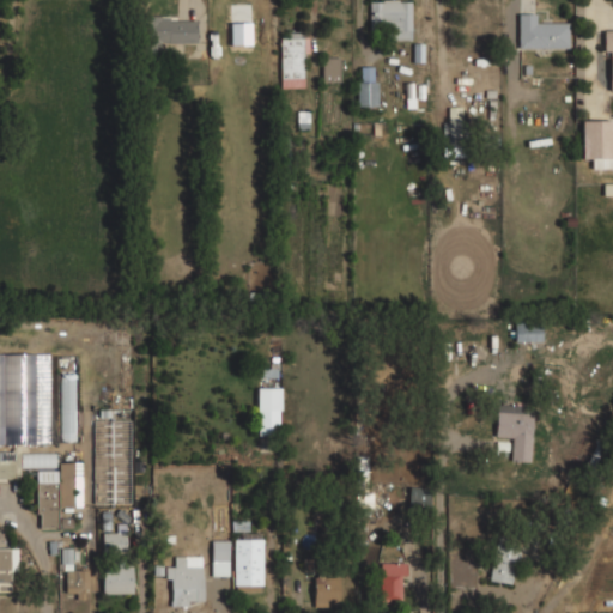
[(411,0),(369,0),(369,38),(411,38),(411,0)]
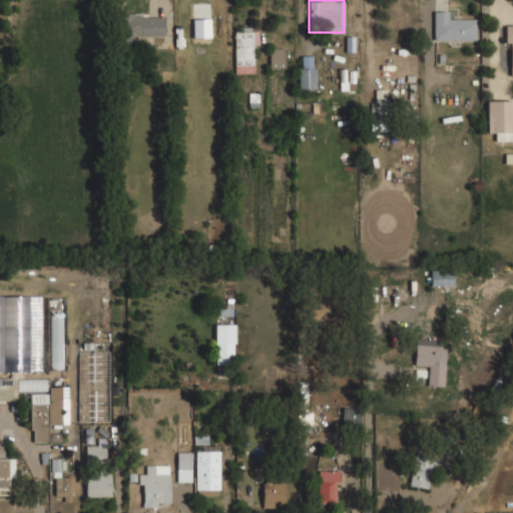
[(453,10),(432,10),(432,40),(476,40),(476,20),(453,20),(453,10)]
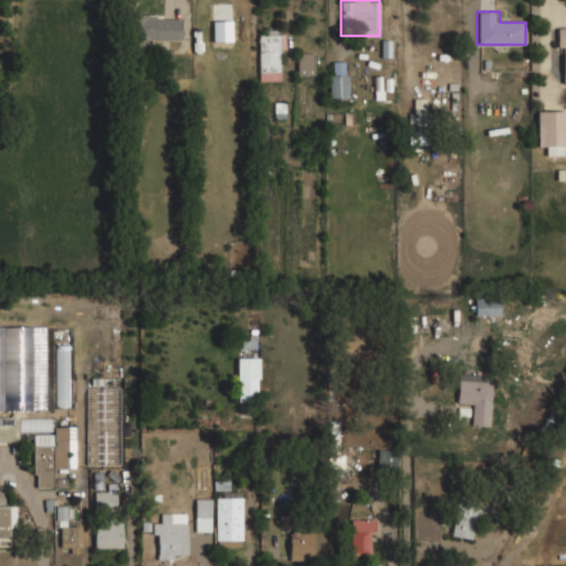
[(181,16),(128,14),(127,54),(147,54),(147,39),(180,39),(181,16)]
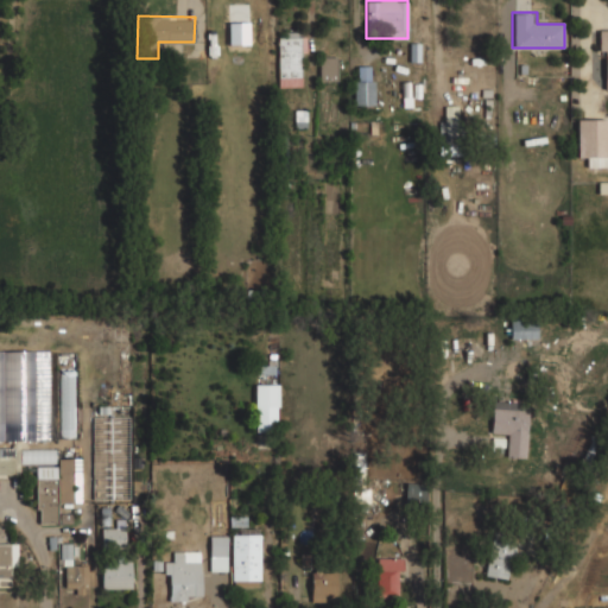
[(277,31),(277,81),(301,81),(301,31),(277,31)]
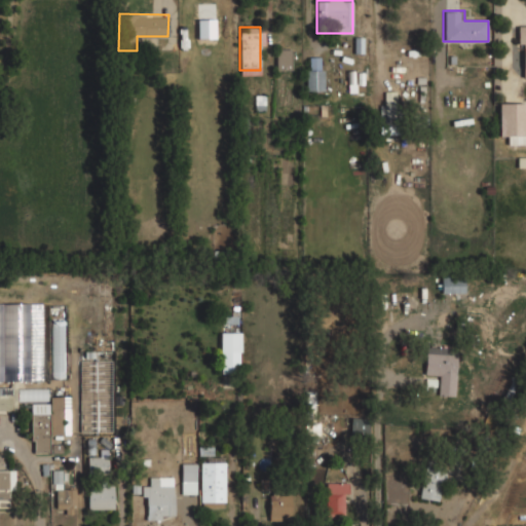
[(275,70),(291,70),(291,47),(275,47),(275,70)]
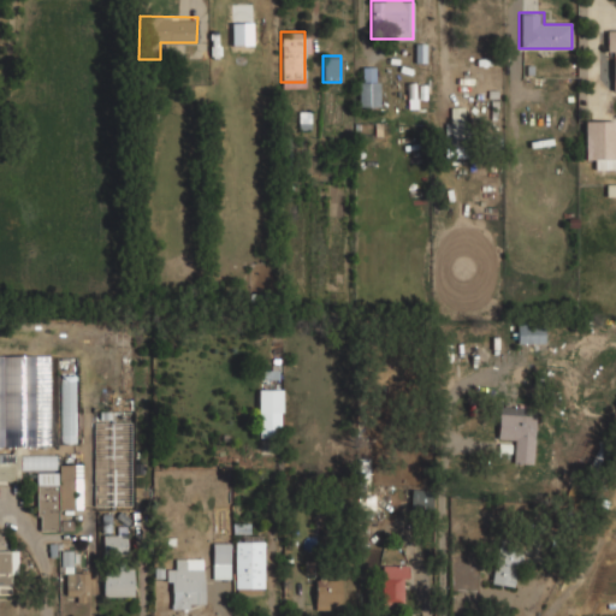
[(357,106),(379,106),(379,65),(357,65),(357,106)]
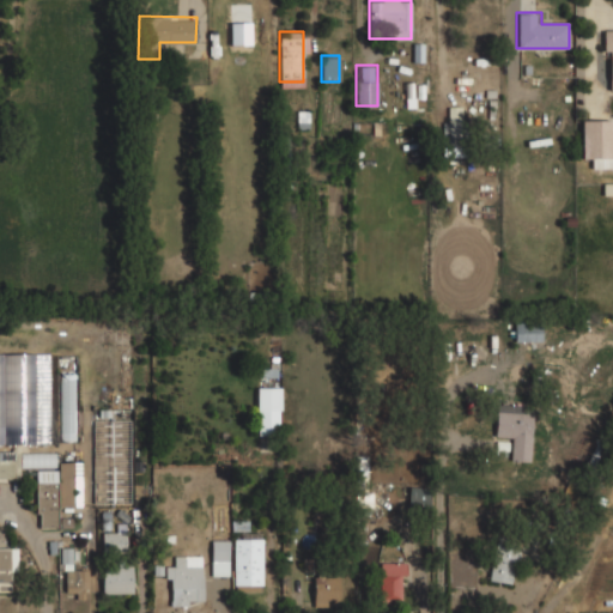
[(461,107),(443,107),(443,147),(461,147),(461,107)]
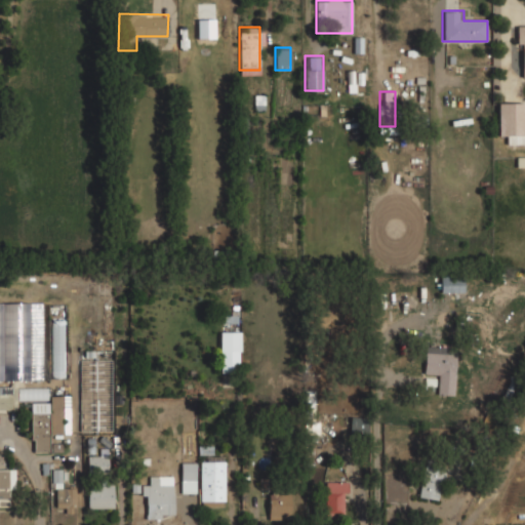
[(524,101),(496,101),(496,135),(507,135),(507,144),(524,144),(524,101)]
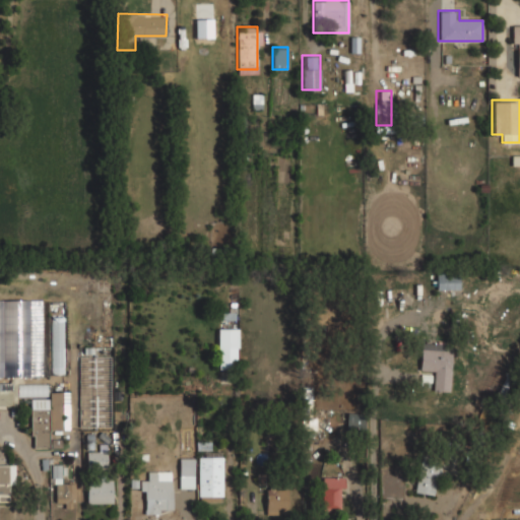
[(459,276),(436,276),(436,288),(459,288),(459,276)]
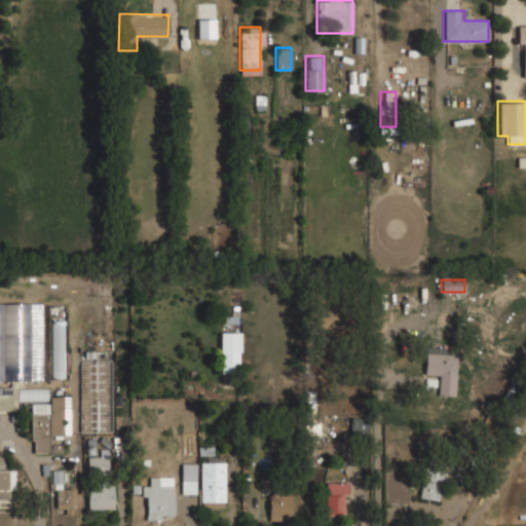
[(0,303),(0,381),(42,381),(42,303),(0,303)]
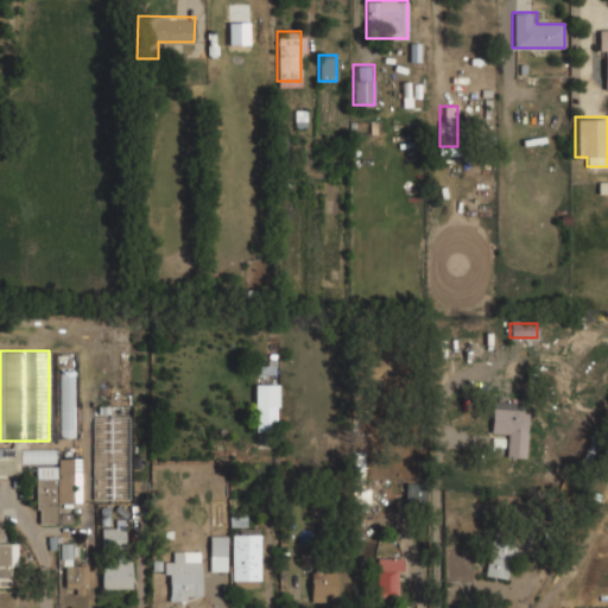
[(58,438),(75,438),(75,369),(58,369),(58,438)]
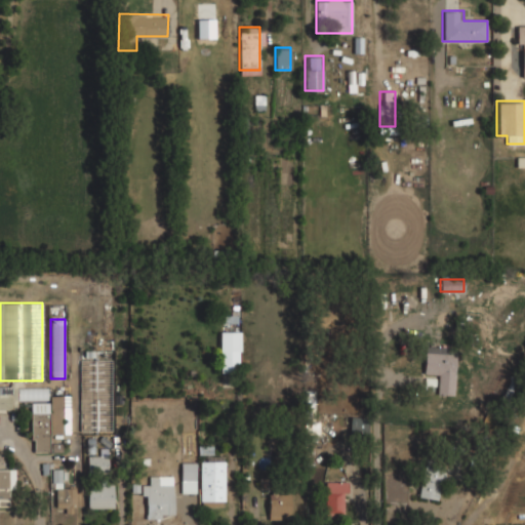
[(453,394),(454,354),(444,354),(444,345),(434,345),(434,352),(425,351),(423,373),(436,374),(436,394),(453,394)]
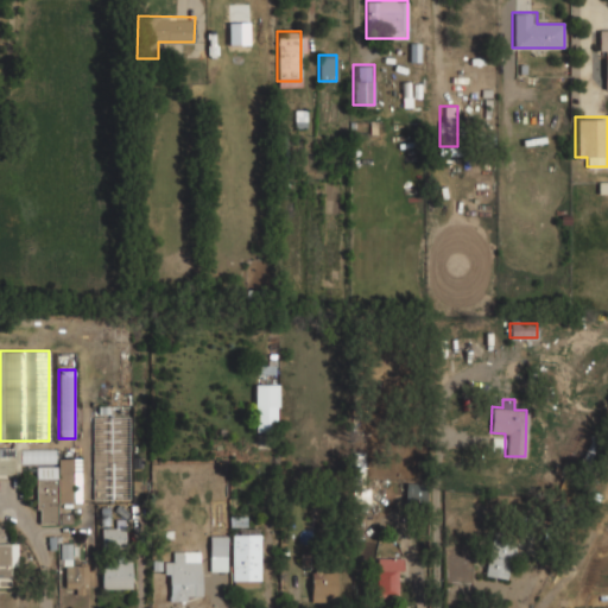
[(254,407),(254,431),(276,431),(276,407),(254,407)]
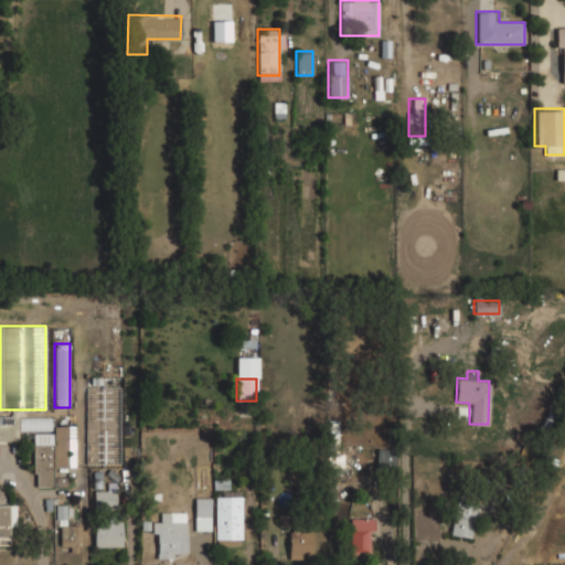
[(32,432),(33,487),(52,486),(52,467),(67,467),(67,425),(52,425),(52,416),(18,417),(18,432),(32,432)]
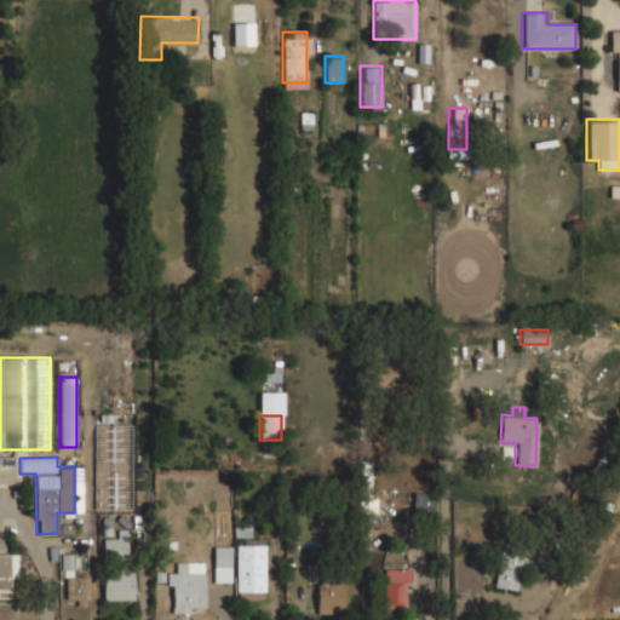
[(413,511),(432,511),(432,492),(413,492),(413,511)]
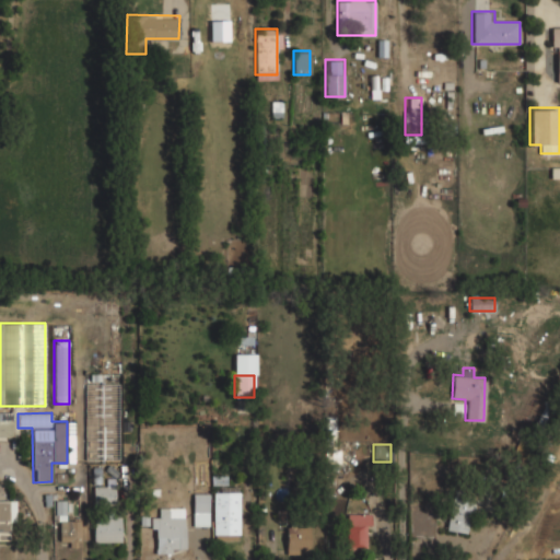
[(93,503),(114,503),(114,482),(93,482),(93,503)]
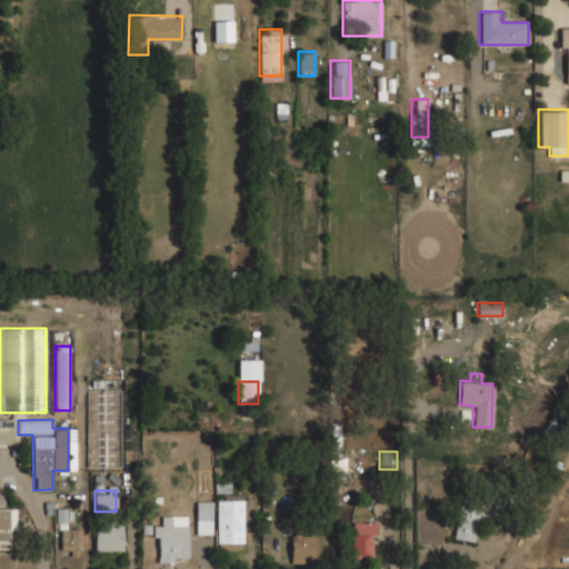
[(242,499),(217,499),(217,549),(242,549),(242,499)]
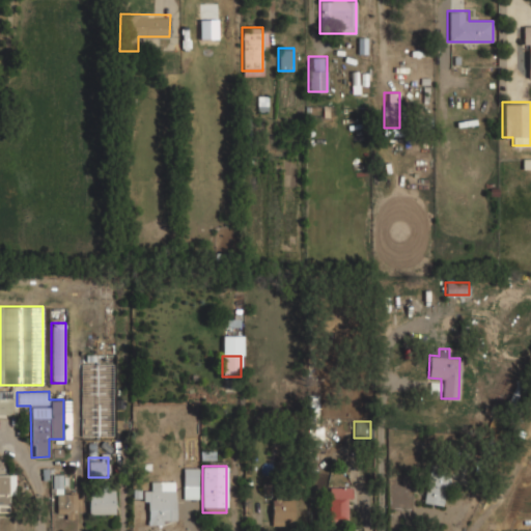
[(443,506),(451,471),(429,466),(421,501),(443,506)]
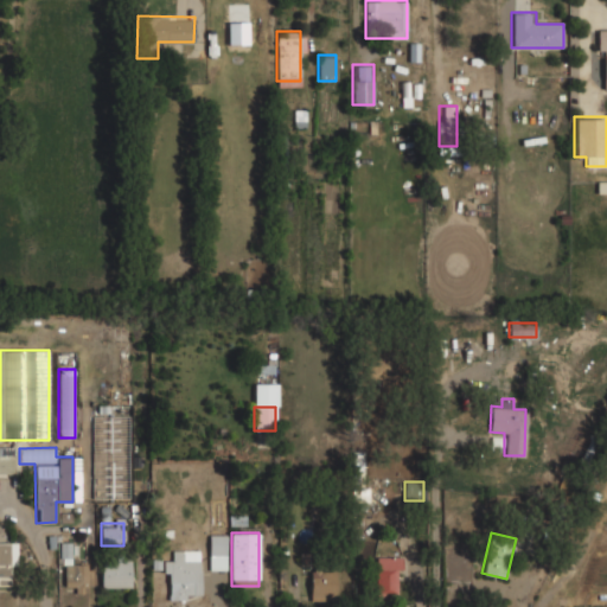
[(208,570),(227,570),(227,534),(208,534),(208,570)]
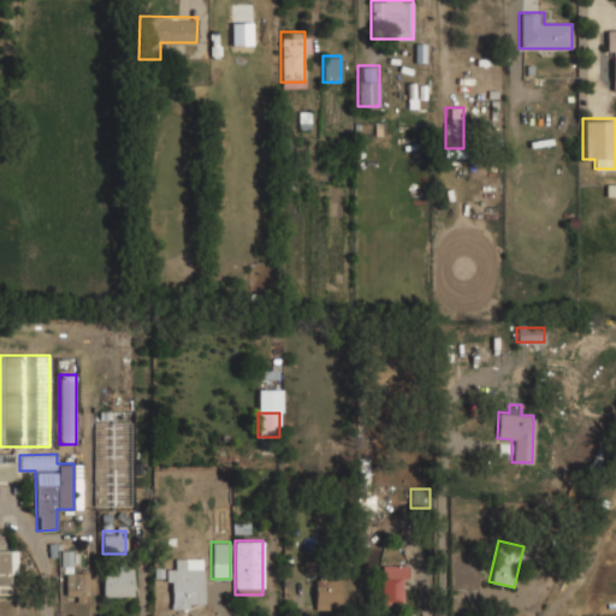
[(0,550),(0,593),(11,593),(10,575),(17,575),(17,550),(0,550)]
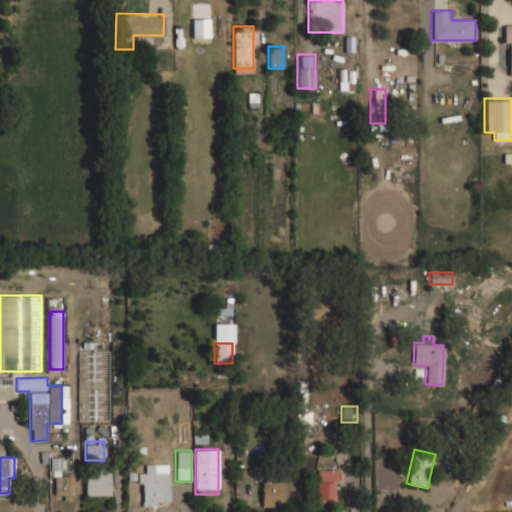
[(139,473),(139,506),(159,506),(159,497),(169,497),(169,463),(146,463),(146,473),(139,473)]
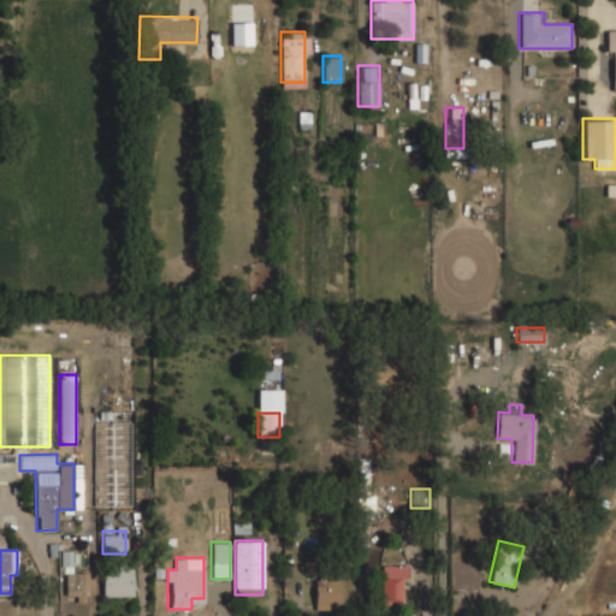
[(407,564),(381,564),(381,608),(407,608),(407,564)]
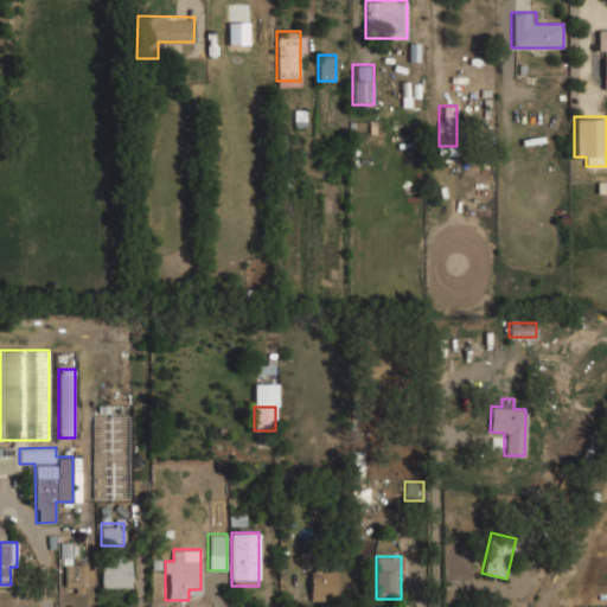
[(131,560),(101,560),(101,587),(131,587),(131,560)]
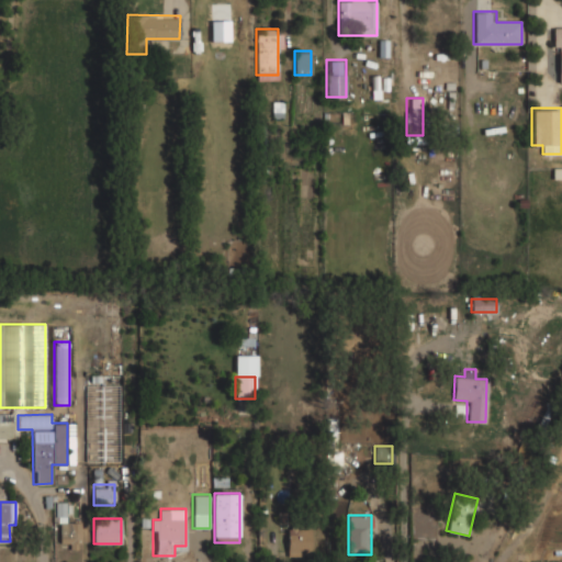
[(80,521),(59,521),(59,548),(80,548),(80,521)]
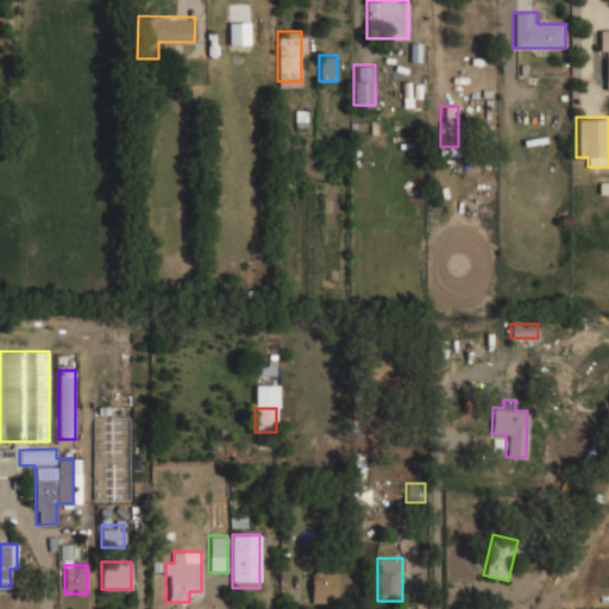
[(311,602),(336,602),(336,571),(311,571),(311,602)]
